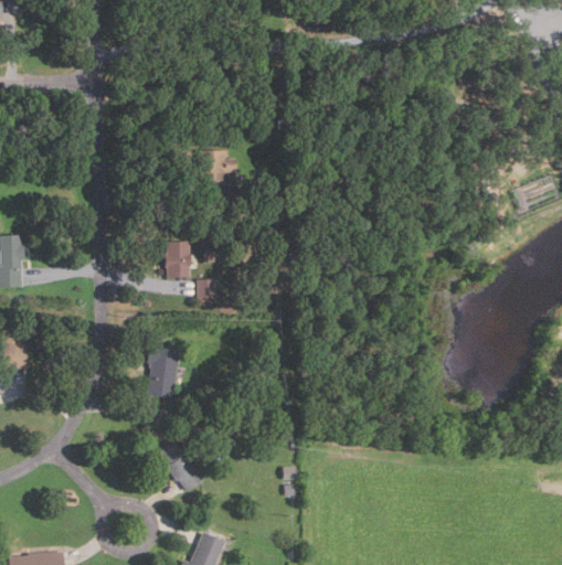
[(226,181),(201,181),(201,171),(198,171),(199,157),(200,157),(200,148),(230,149),(230,158),(236,158),(236,171),(226,171),(226,181)]
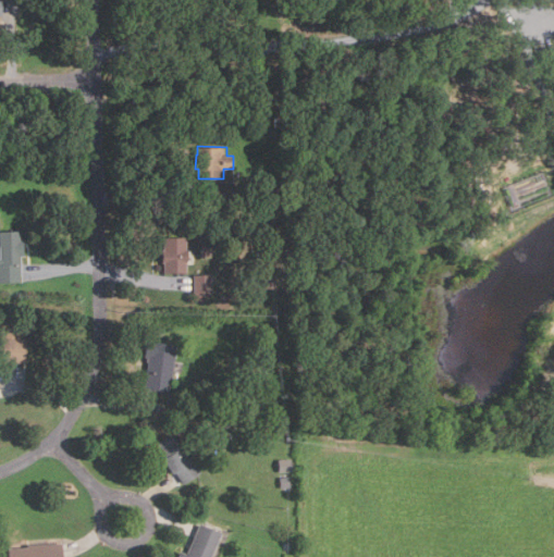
[(216,199),(214,186),(241,184),(242,196),(233,197),(233,198),(216,199)]
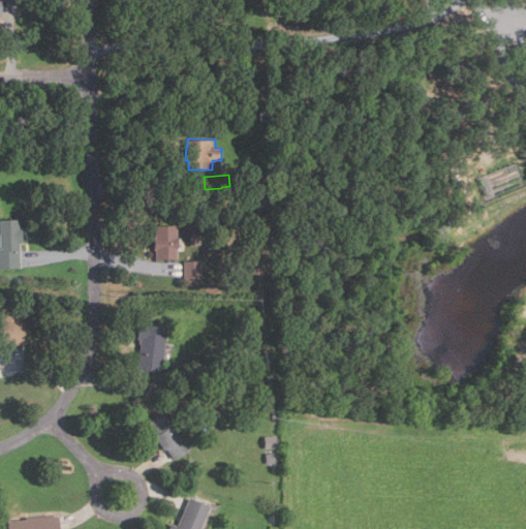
[(0,268),(0,246),(3,246),(2,220),(22,220),(22,227),(26,227),(26,244),(23,244),(24,268),(0,268)]
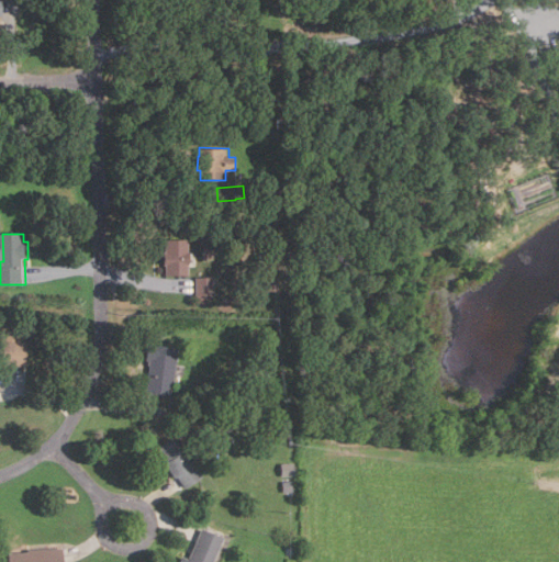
[(189,274),(166,274),(166,265),(164,265),(164,253),(165,253),(165,238),(189,238),(189,274)]
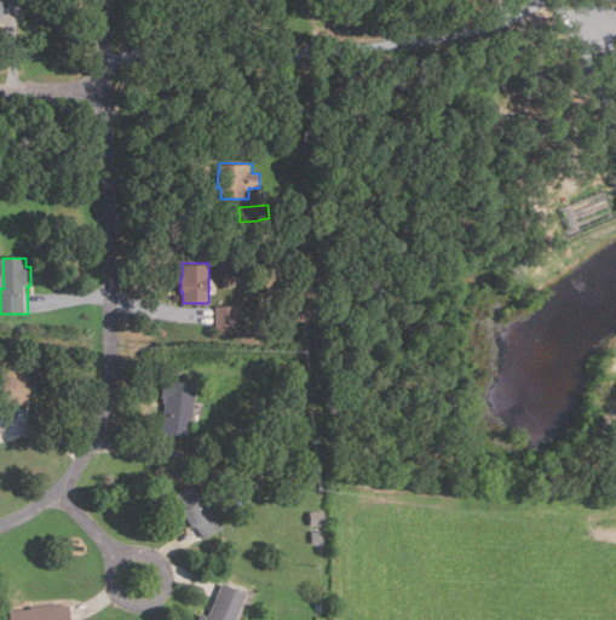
[(298,319),(298,304),(308,304),(308,319),(298,319)]
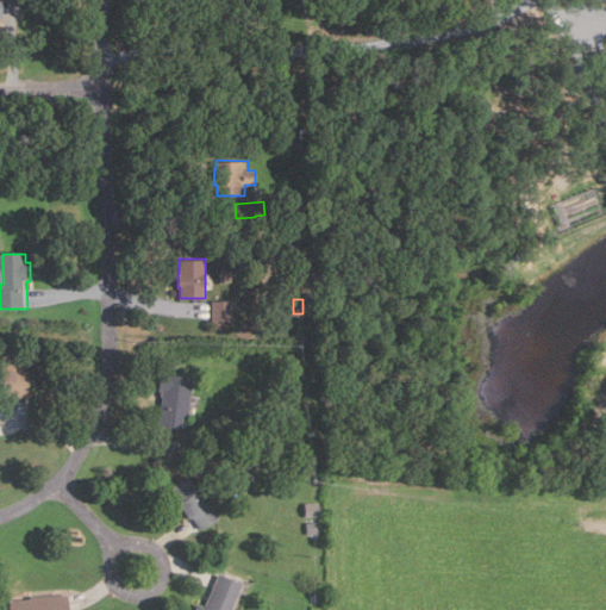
[(232,319),(213,319),(213,300),(233,300),(232,319)]
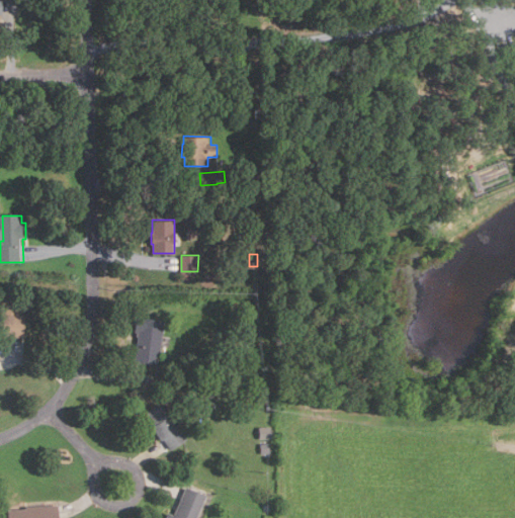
[(22,336),(0,335),(0,299),(20,299),(20,314),(23,314),(22,336)]
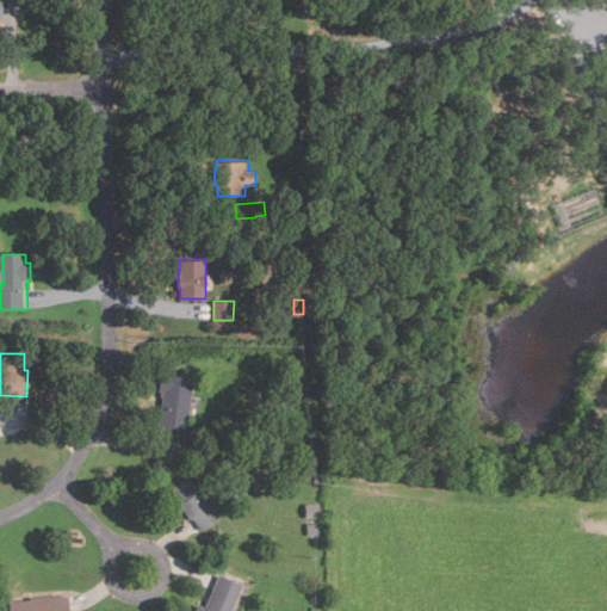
[(186,430),(159,426),(162,396),(160,396),(160,393),(156,392),(159,374),(192,378),(186,430)]
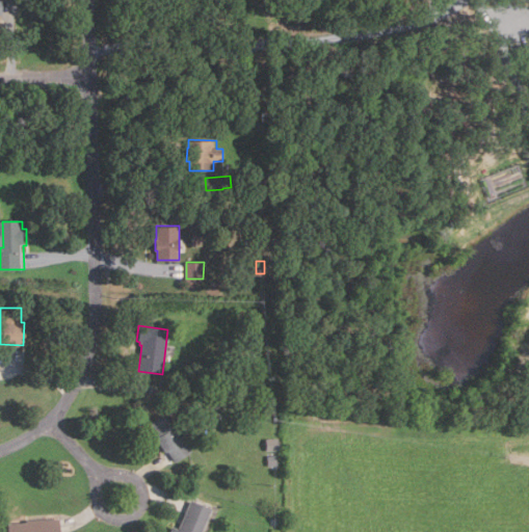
[(175,461),(168,451),(165,453),(156,437),(159,436),(151,423),(168,411),(192,450),(175,461)]
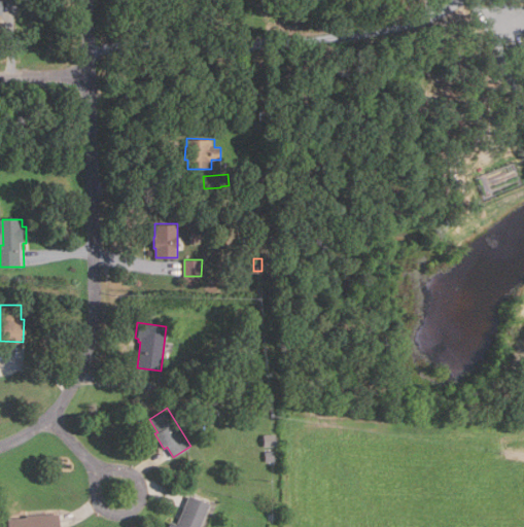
[(277,446),(265,447),(264,434),(276,433),(277,446)]
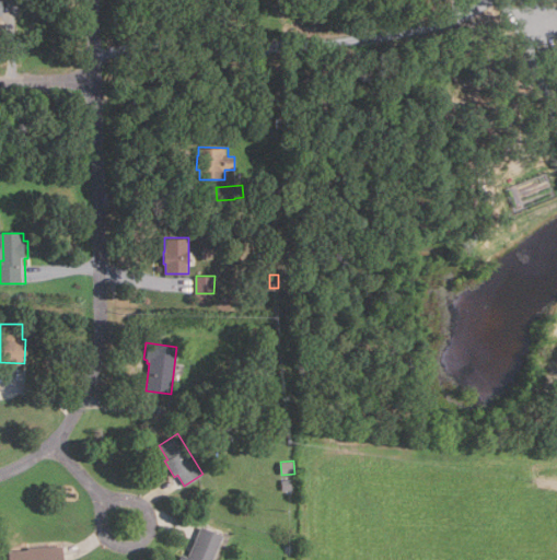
[(300,489),(283,490),(282,480),(299,479),(300,489)]
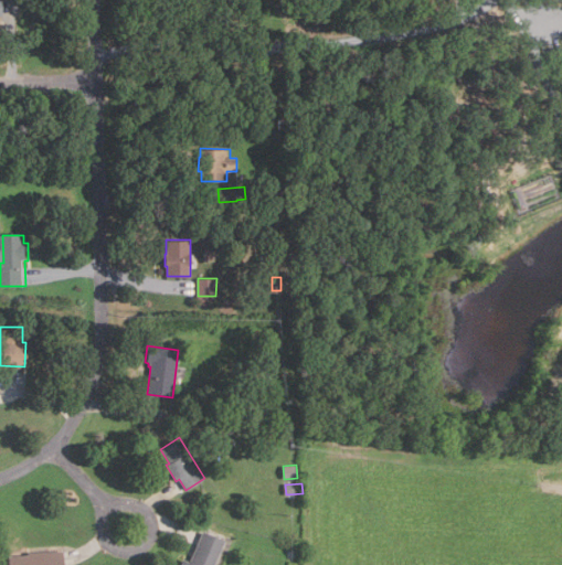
[(214,564),(180,564),(183,560),(190,562),(202,531),(225,541),(214,564)]
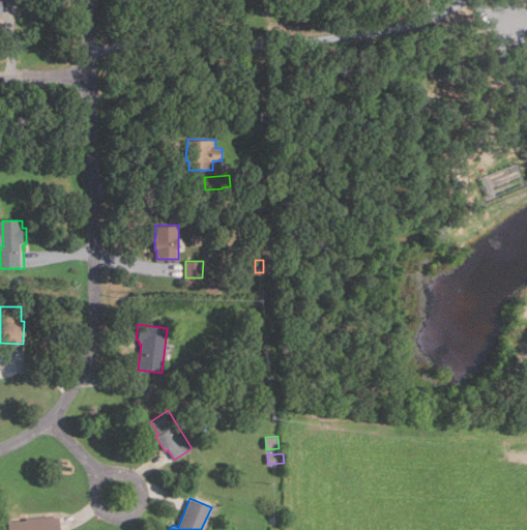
[(7,529),(7,522),(26,521),(25,518),(59,517),(59,529),(7,529)]
